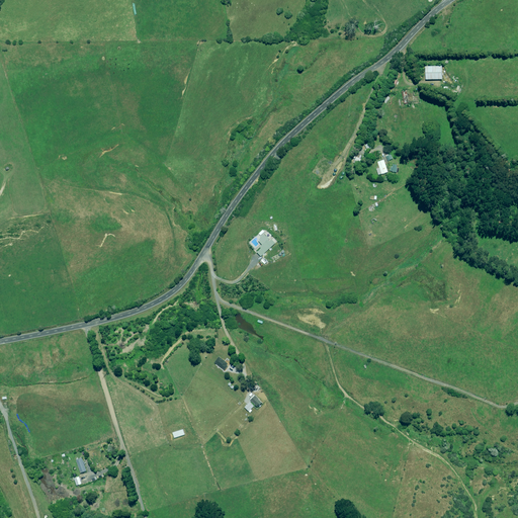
[(426,67),(426,80),(442,79),(442,66),(426,67)]
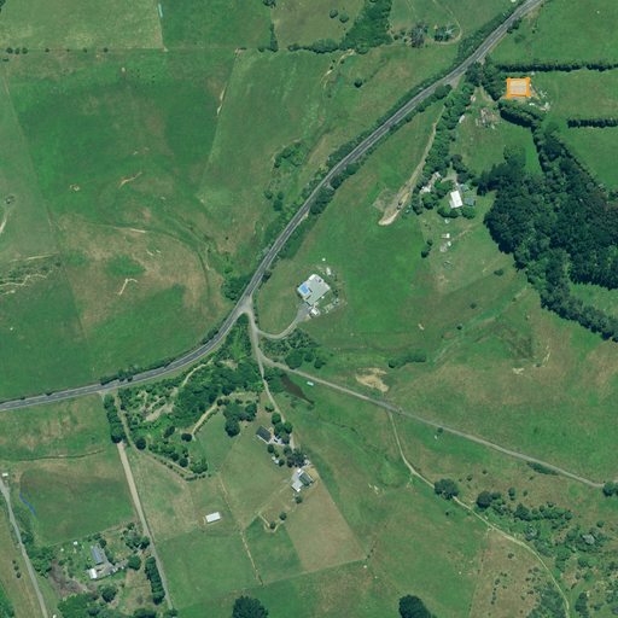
[(459,191),(452,193),(453,200),(449,202),(452,209),(464,205),(459,191)]
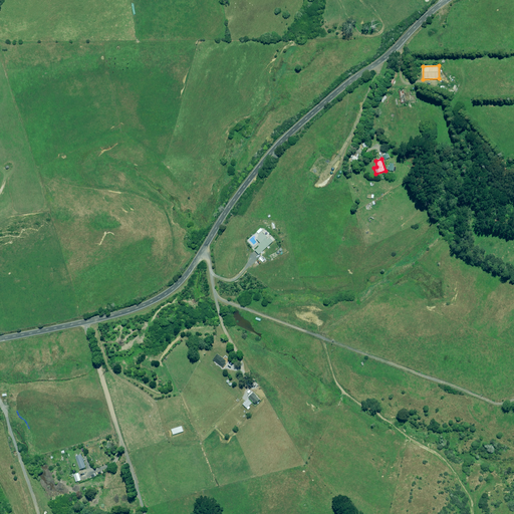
[(259,236),(257,238),(258,239),(257,240),(260,243),(258,245),(259,246),(255,250),(259,254),(273,241),(269,237),(267,239),(266,238),(267,237),(265,234),(264,235),(261,232),(258,235),(259,236)]
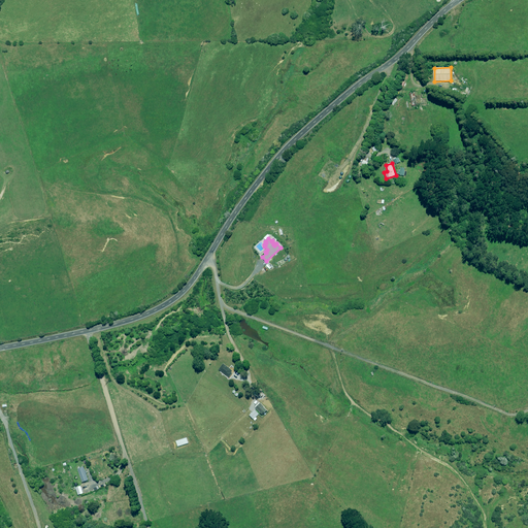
[(232,373),(231,371),(232,370),(224,363),(219,369),(229,377),(232,373)]
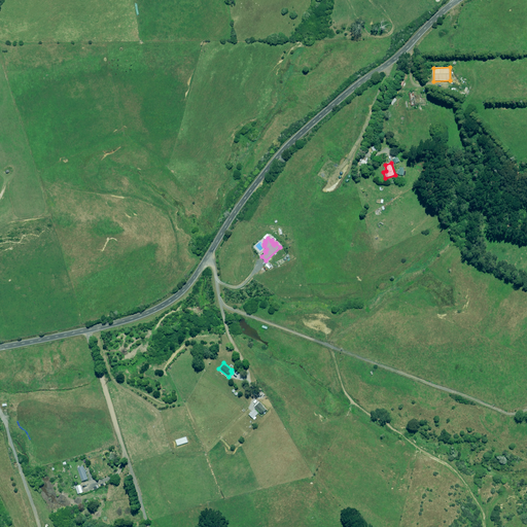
[(264,412),(265,412),(267,410),(259,401),(254,407),(261,414),(264,412)]
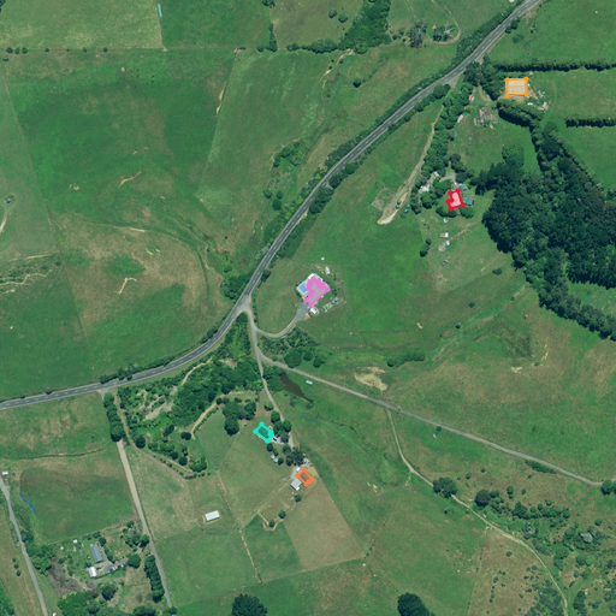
[(302,484),(297,478),(290,484),(295,490),(302,484)]
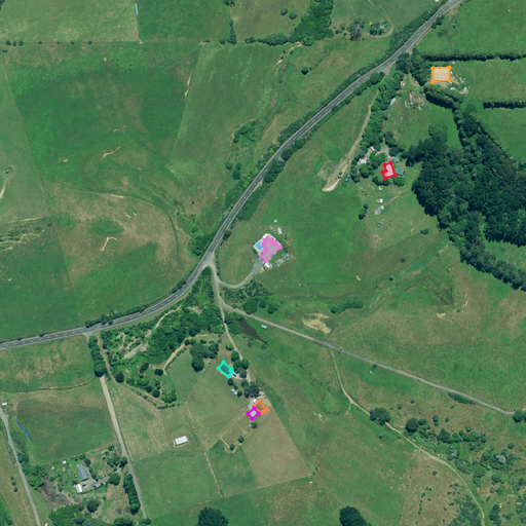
[(177,445),(188,442),(186,436),(176,440),(177,445)]
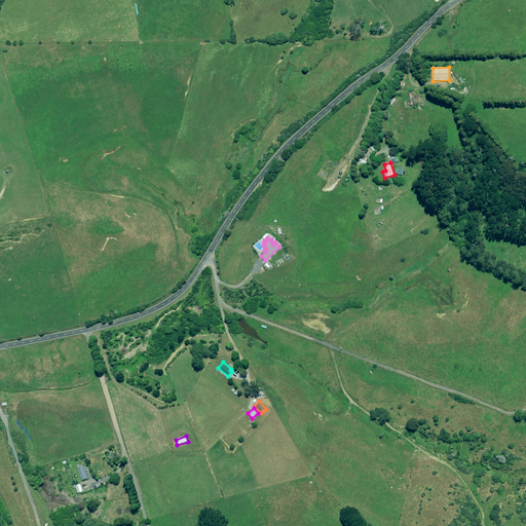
[(84,470),(82,464),(76,466),(81,481),(87,478),(85,472),(86,472),(85,468),(84,470)]
